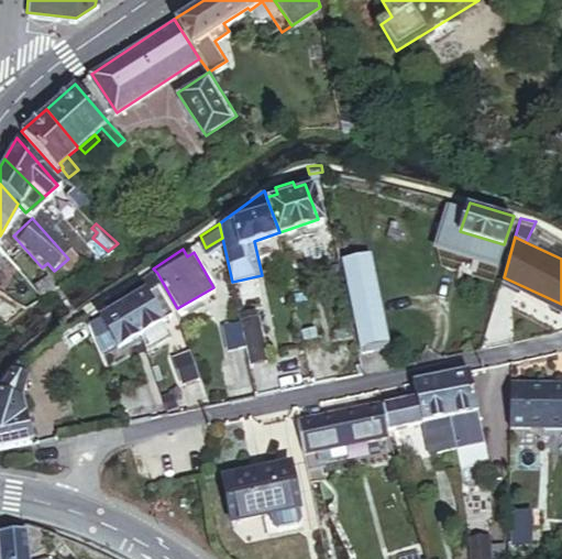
[(344,256),(354,299),(377,294),(368,254),(366,254),(365,251),(344,256)]
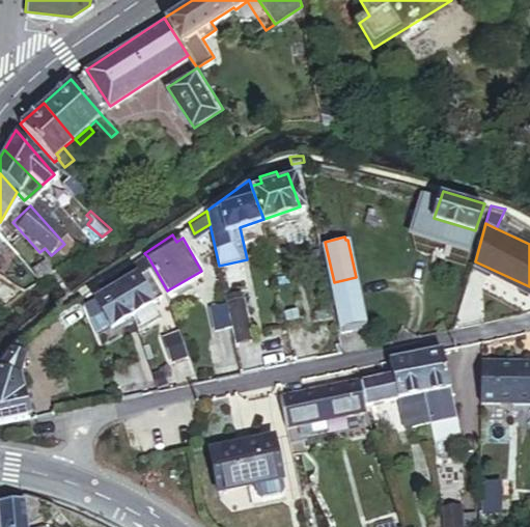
[(74,254),(68,248),(57,256),(62,262),(74,254)]
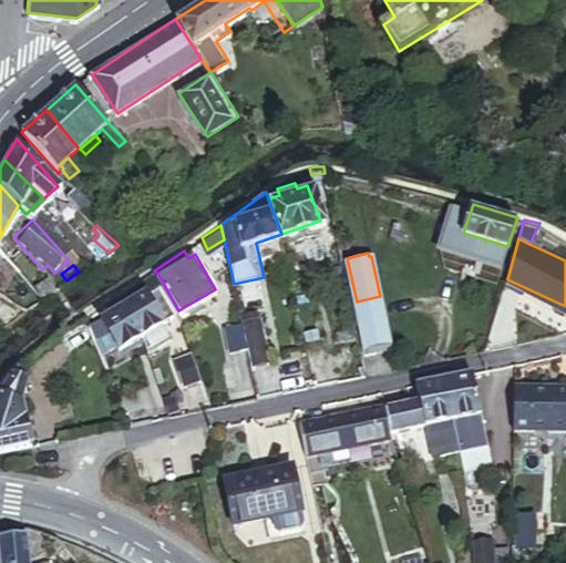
[(39,278),(50,292),(57,287),(45,273),(39,278)]
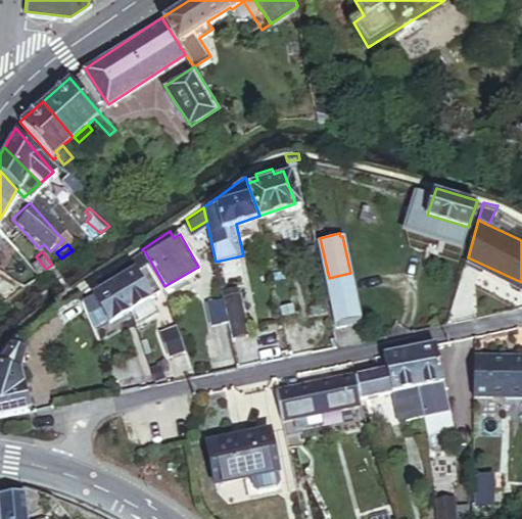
[(159,289),(137,253),(108,271),(132,309),(149,297),(149,296),(159,289)]
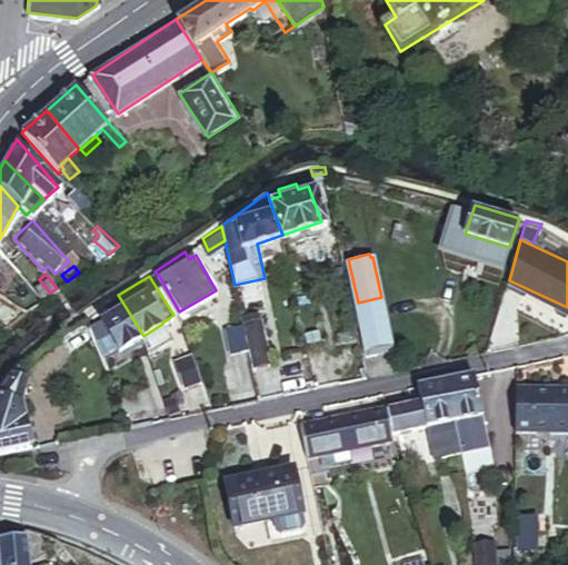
[(39,279),(33,285),(45,296),(50,293),(39,279)]
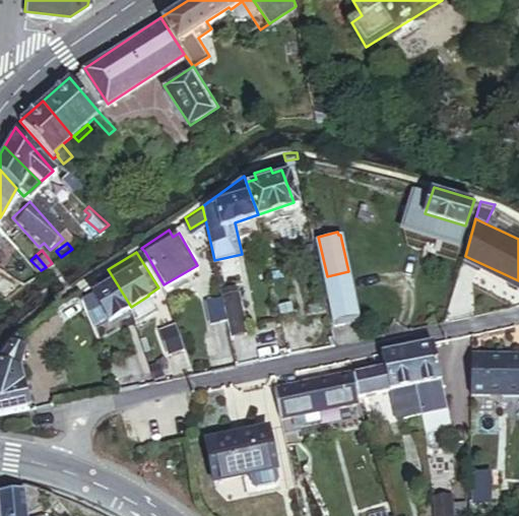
[(131,307),(108,269),(94,278),(100,287),(92,292),(110,319),(131,307)]
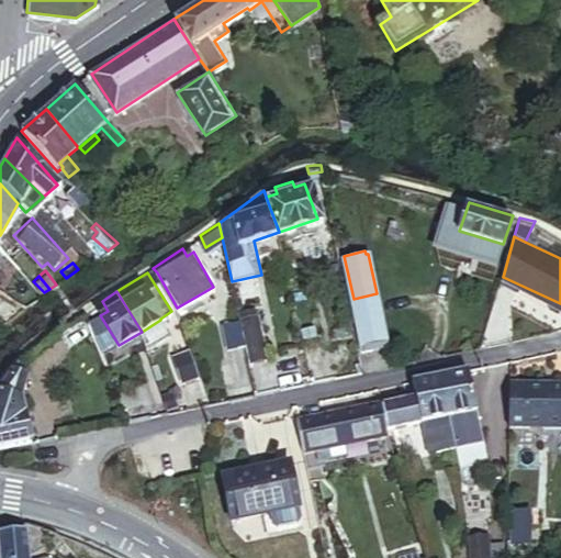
[(377,293),(354,299),(365,349),(388,344),(377,293)]
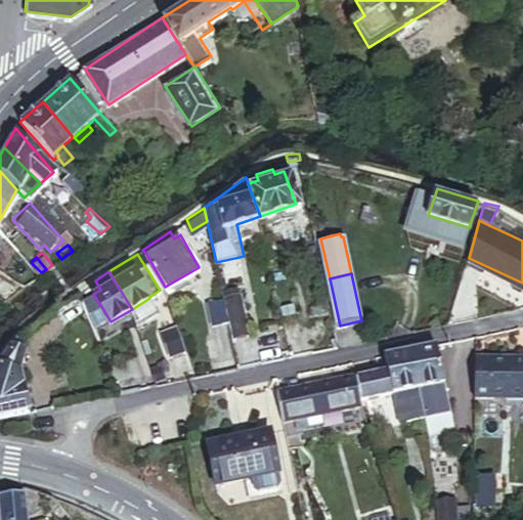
[(6,290),(1,295),(6,300),(11,295),(6,290)]
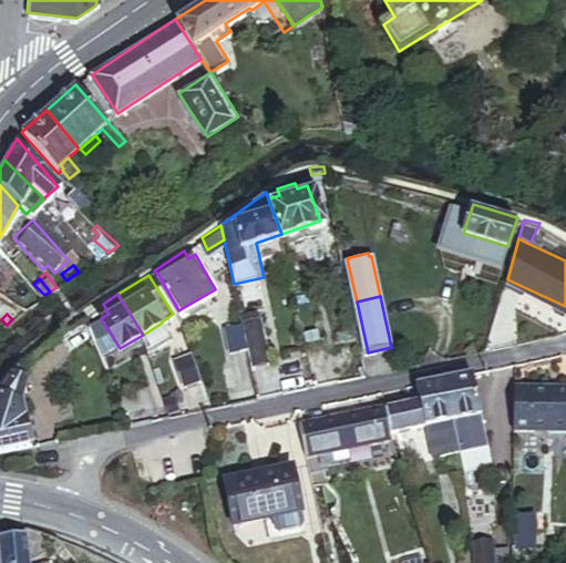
[(84,316),(65,328),(73,341),(92,329),(84,316)]
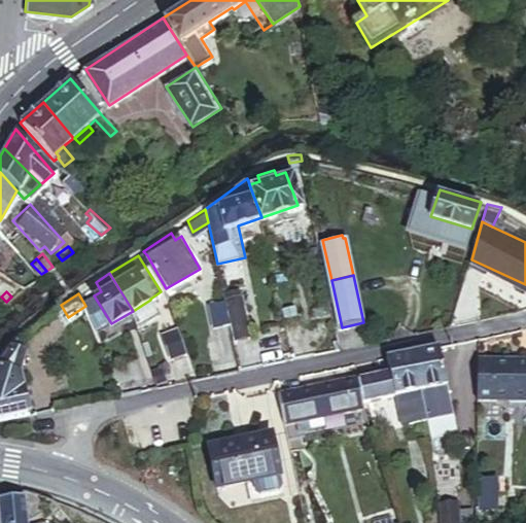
[(242,295),(224,299),(228,310),(245,307),(242,295)]
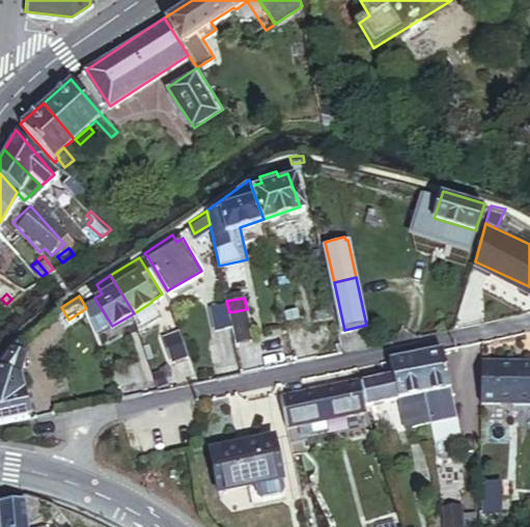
[(229,312),(226,301),(212,305),(217,329),(231,326),(235,344),(253,341),(247,309),(229,312)]
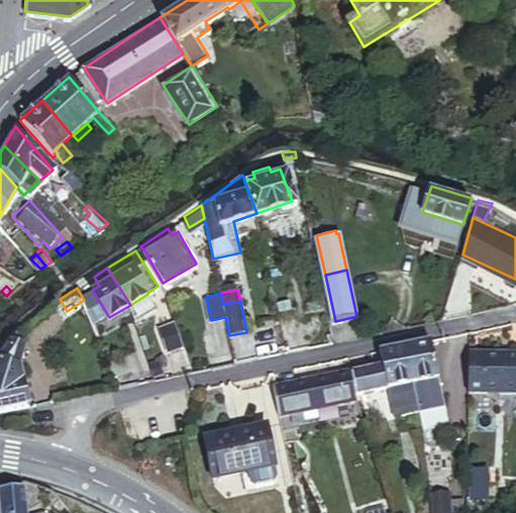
[(185,344),(175,318),(160,323),(170,349),(185,344)]
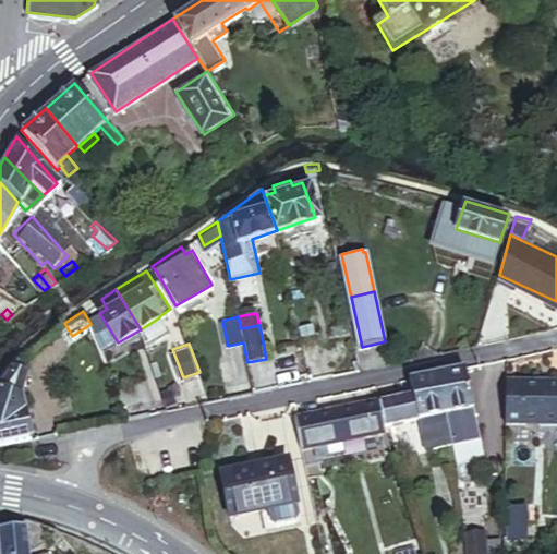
[(473,406),(465,363),(438,370),(446,413),(449,440),(452,460),(484,454),(473,406)]
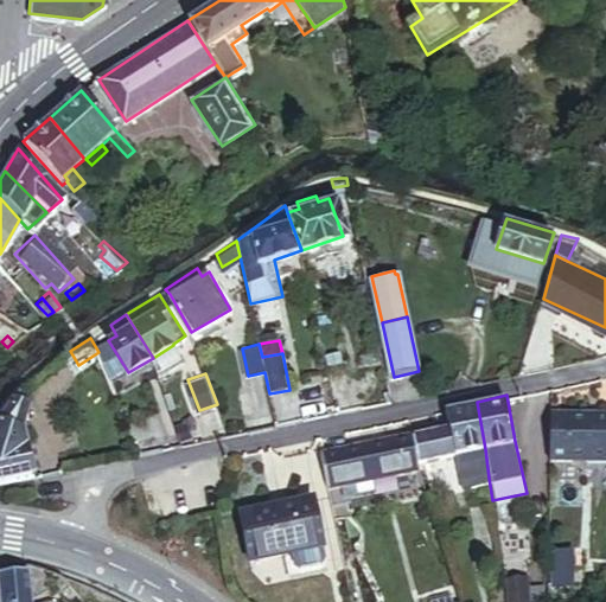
[(0,481),(33,475),(19,431),(27,410),(11,402),(0,414),(0,481)]
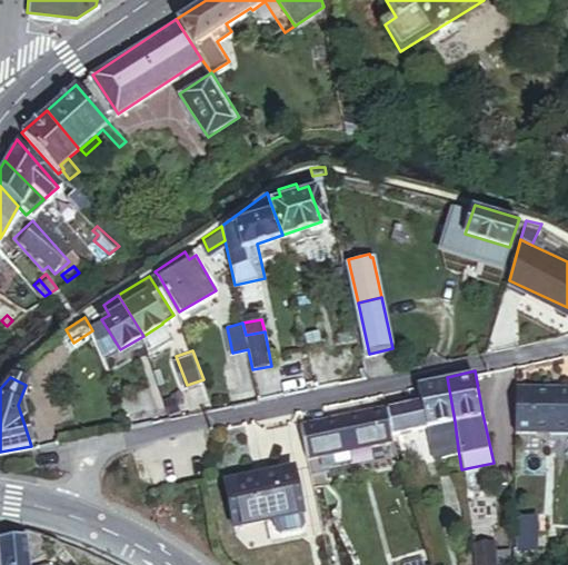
[(455,422),(447,377),(419,383),(421,393),(388,400),(389,405),(395,430),(422,426),(427,455),(458,448),(455,422)]
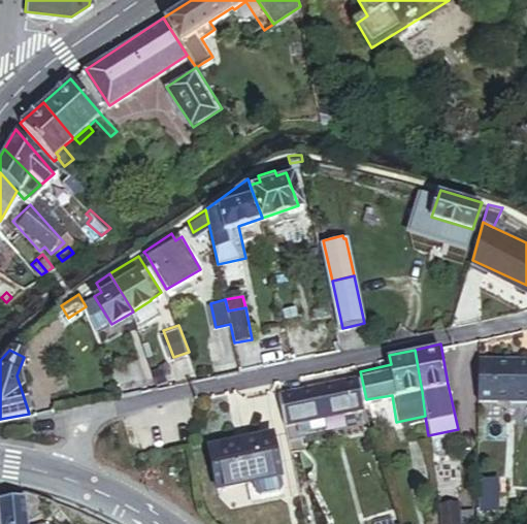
[(480,358),(478,396),(526,398),(526,351),(526,360),(480,358)]
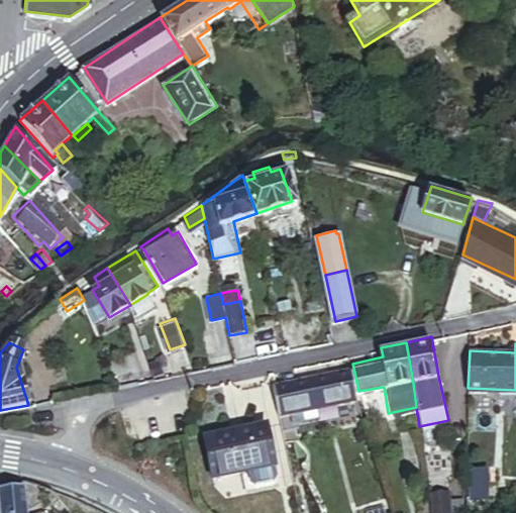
[(358,391),(353,368),(276,384),(282,413),(359,397),(358,391)]
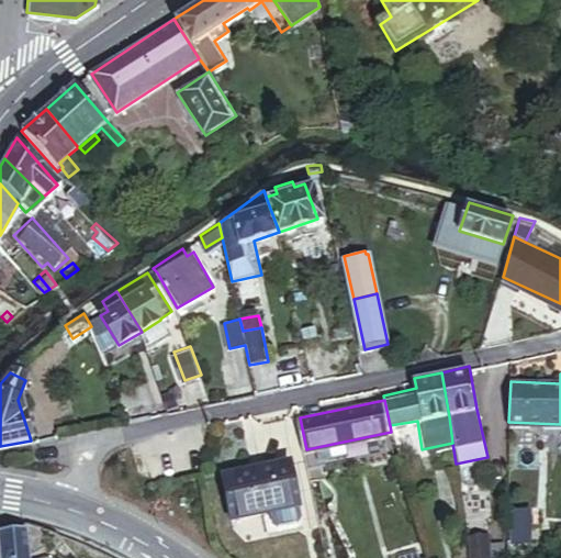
[(302,502),(292,457),(226,472),(235,517),(271,509),(275,526),(280,529),(302,524),(305,519),(301,502),(302,502)]
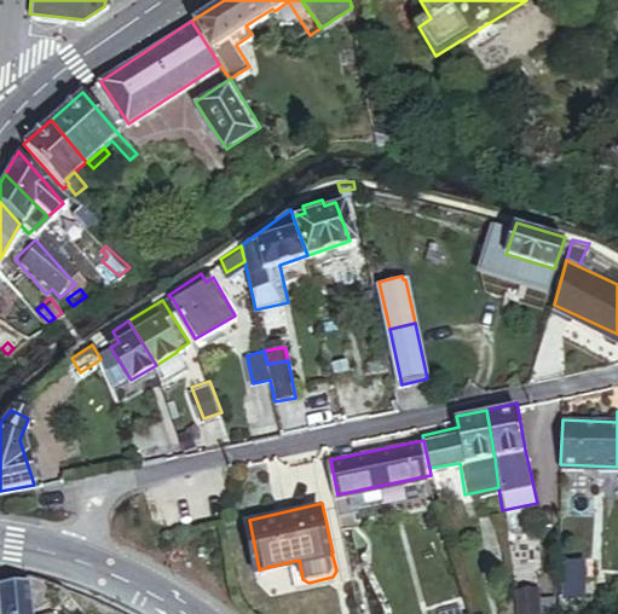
[(581,596),(581,586),(583,586),(584,560),(565,559),(564,596),(581,596)]
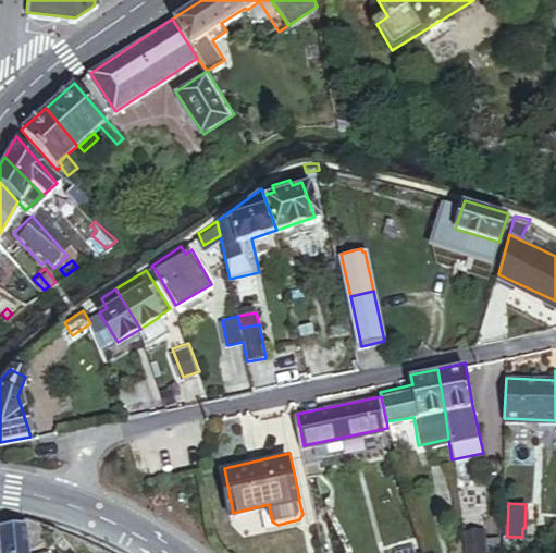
[(461,544),(479,541),(476,521),(458,525),(461,544)]
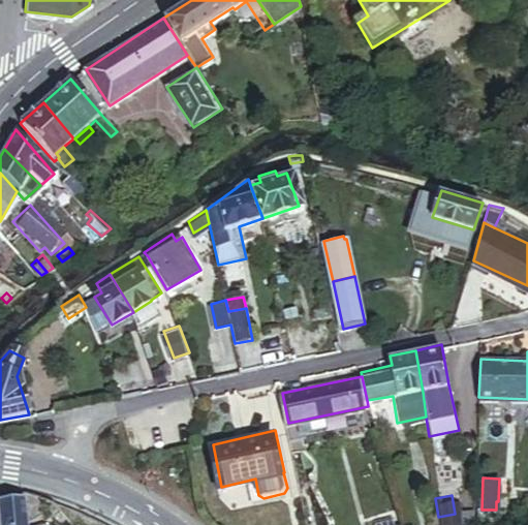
[(25,524),(24,500),(0,501),(0,524),(25,524)]
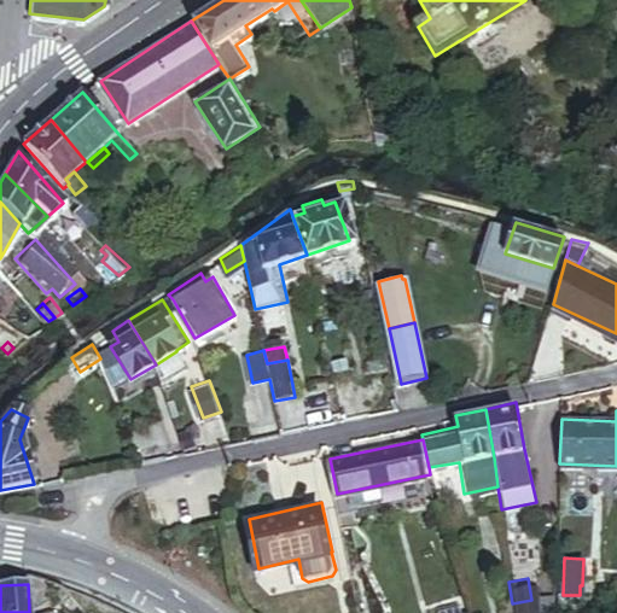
[(533,600),(534,612),(552,612),(549,597),(533,600)]
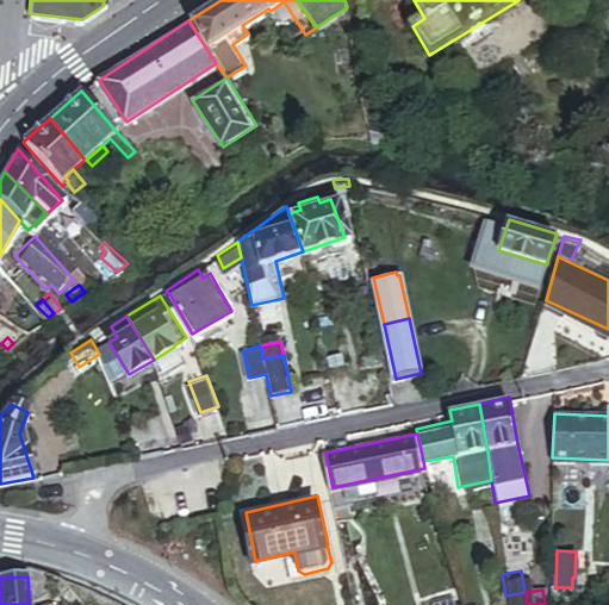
[(524,592),(505,596),(507,604),(527,604),(526,592),(524,592)]
